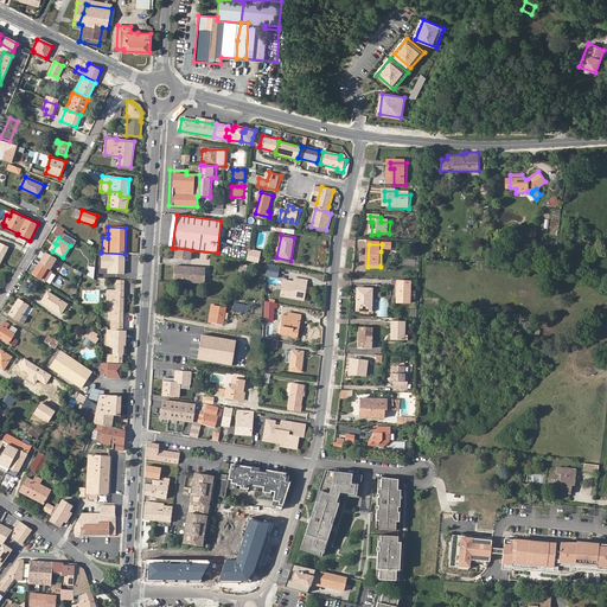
[(192,250),(176,248),(174,259),(191,260),(192,250)]
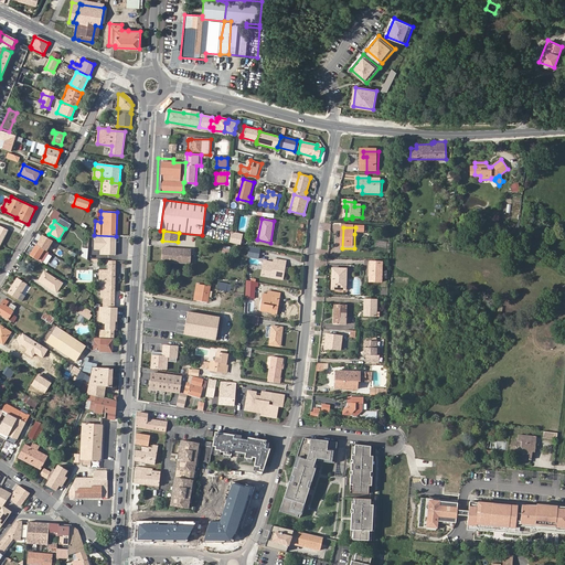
[(241,235),(232,233),(230,243),(238,244),(241,235)]
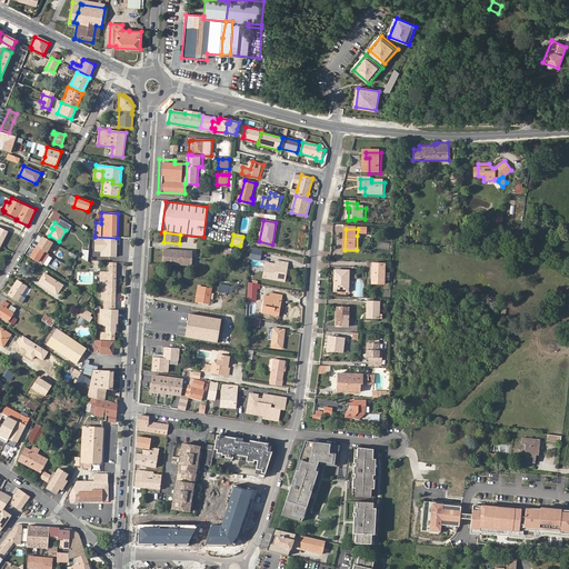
[(117,258),(117,238),(95,237),(95,251),(101,251),(101,257),(117,258)]
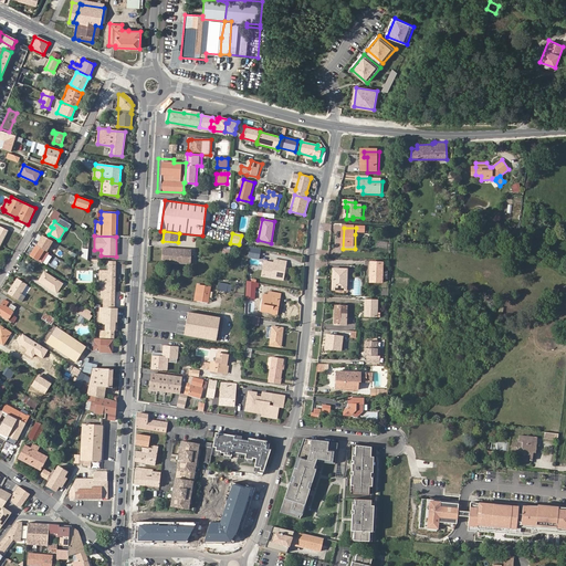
[(41,240),(37,247),(46,252),(53,241),(44,237),(42,241),(41,240)]
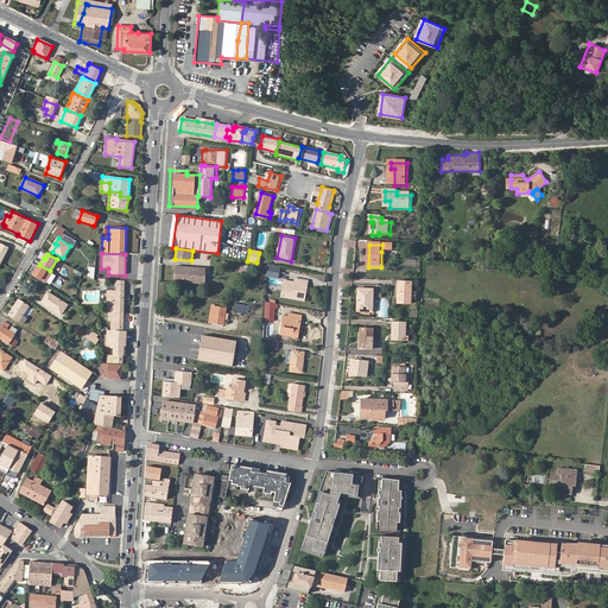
[(39,264),(33,276),(45,283),(52,272),(39,264)]
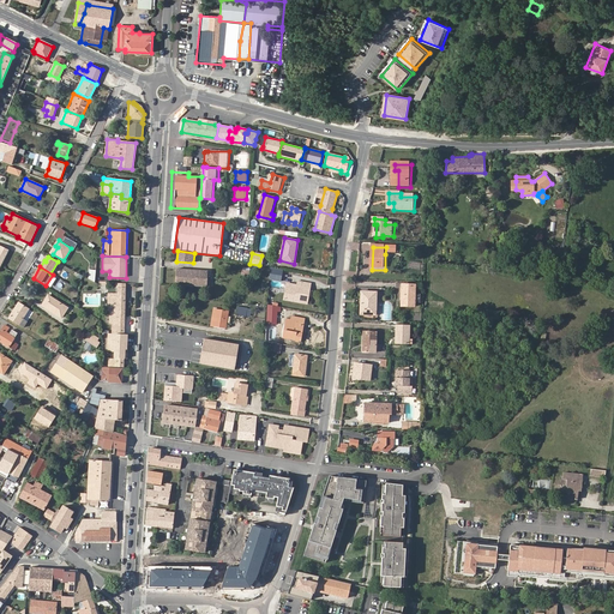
[(281,282),(283,270),(270,268),(269,280),(281,282)]
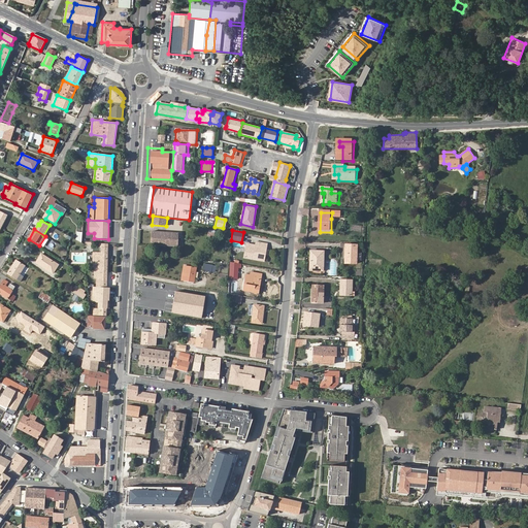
[(151,244),(177,246),(178,236),(178,233),(152,231),(151,244)]
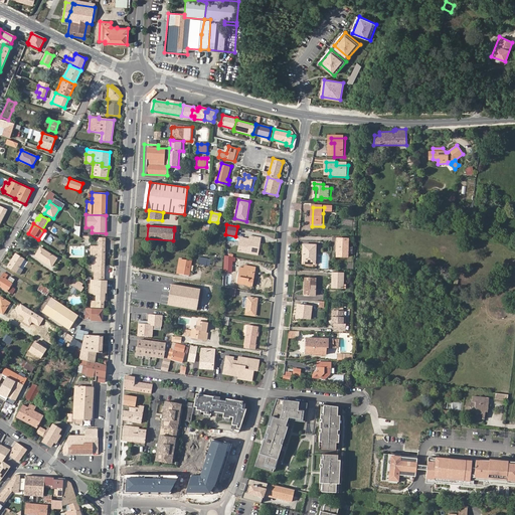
[(261,237),(249,235),(248,239),(243,238),(242,243),(238,245),(237,251),(243,251),(258,254),(259,248),(260,243),(261,237)]
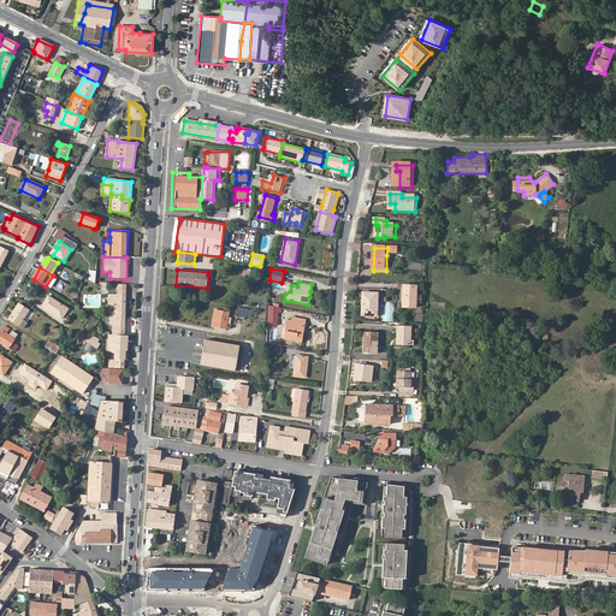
[(125,318),(126,285),(118,284),(117,289),(118,289),(118,295),(108,295),(108,303),(119,304),(119,317),(125,318)]
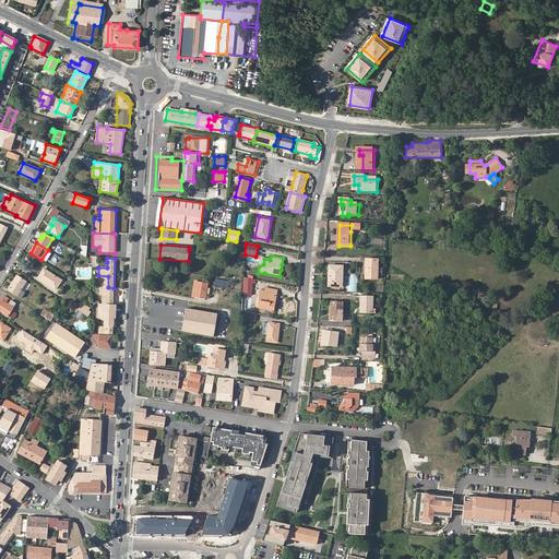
[(379,278),(379,271),(379,262),(368,262),(367,282),(378,282),(379,278)]
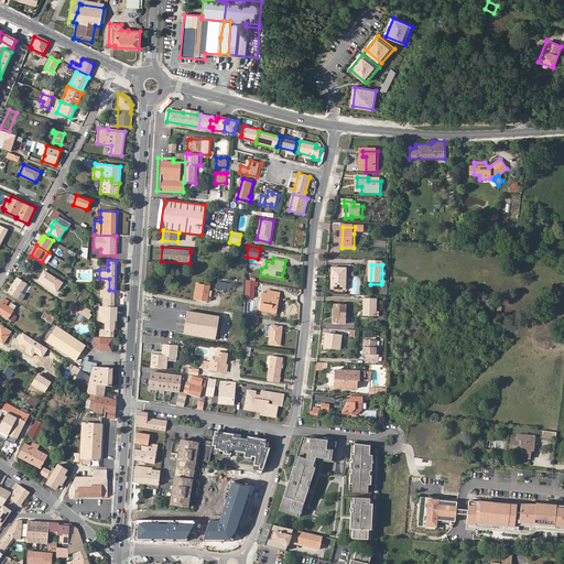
[(335,281),(332,281),(332,291),(346,292),(347,271),(335,270),(335,281)]
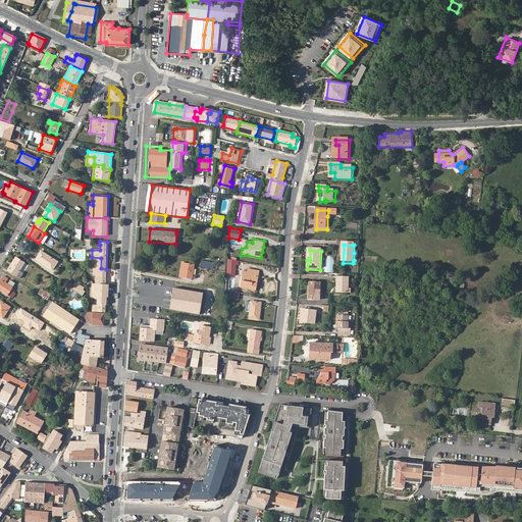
[(41,252),(36,260),(52,270),(57,261),(41,252)]
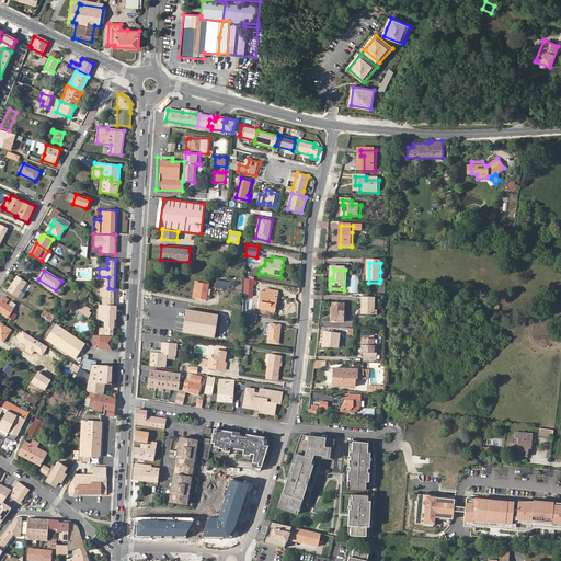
[(114,306),(114,289),(109,288),(109,277),(99,276),(99,281),(100,281),(100,284),(101,284),(103,284),(103,295),(103,301),(100,301),(100,305),(114,306)]
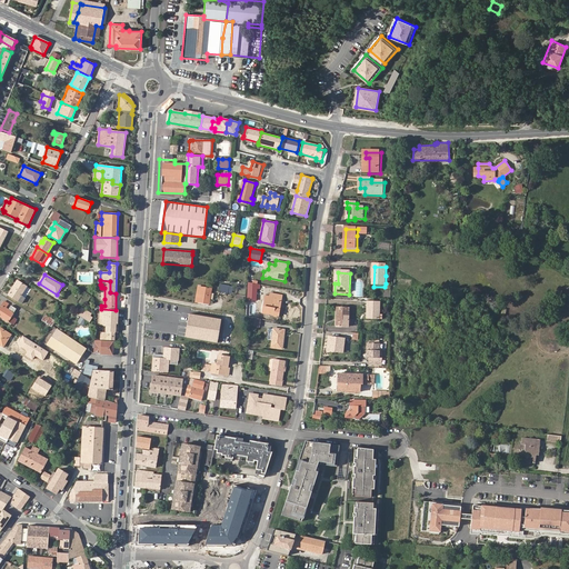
[(21,296),(27,287),(17,281),(8,295),(22,303),(26,299),(21,296)]
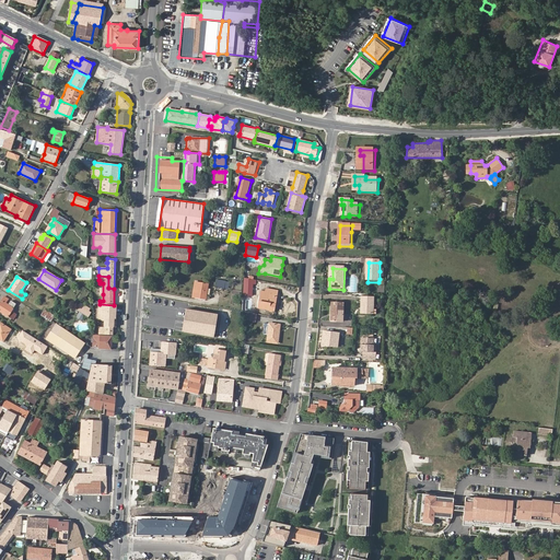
[(244,278),(244,282),(243,295),(252,295),(253,283),(255,283),(256,280),(244,278)]
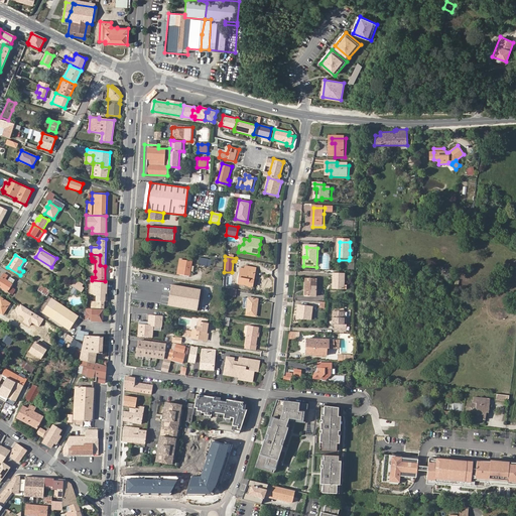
[(182,260),(180,274),(189,276),(190,274),(192,261),(182,260)]
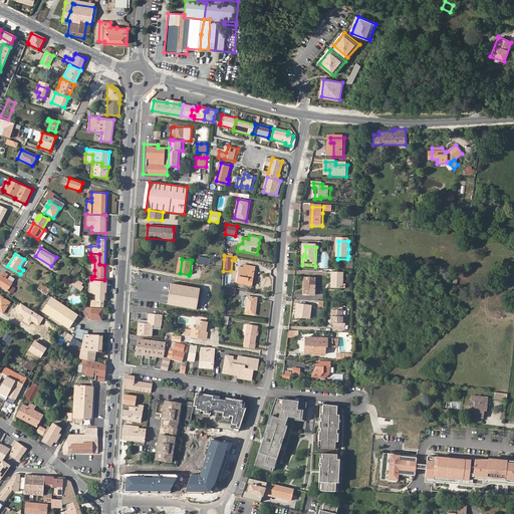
[(237,283),(251,285),(254,267),(248,265),(248,264),(245,263),(244,265),(244,264),(241,276),(238,276),(237,283)]
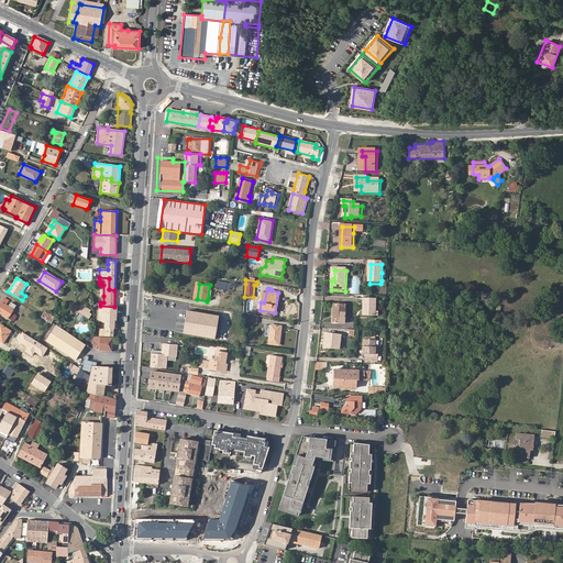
[(4,298),(0,305),(0,313),(13,322),(17,317),(11,313),(17,306),(11,302),(9,306),(6,305),(8,300),(4,298)]
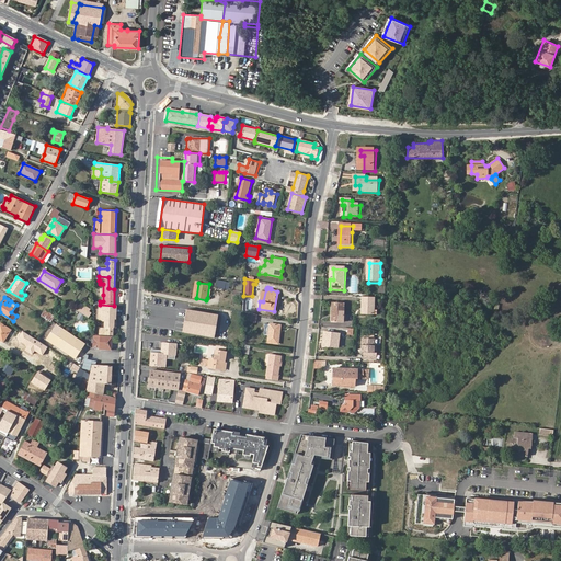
[(362,317),(374,318),(375,299),(363,299),(362,317)]
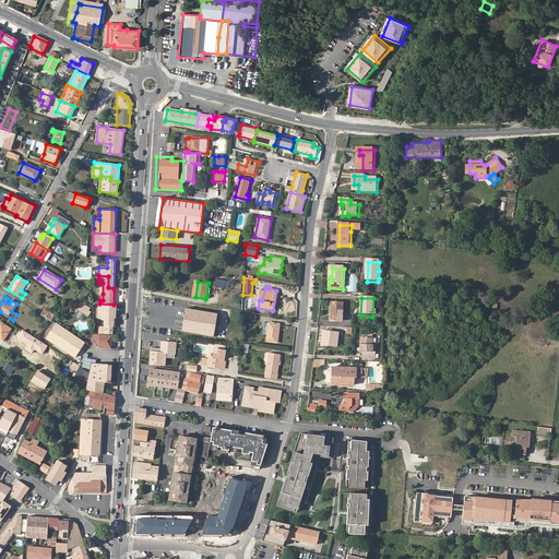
[(113,326),(115,305),(114,305),(99,304),(98,316),(105,317),(105,320),(104,326),(99,326),(98,334),(113,334),(113,328),(113,326)]
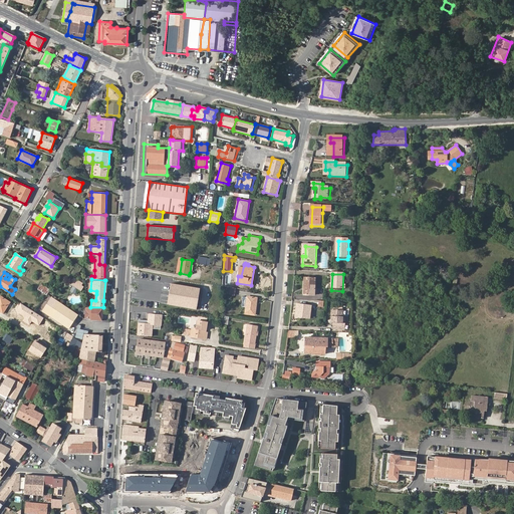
[(72,280),(69,284),(78,290),(81,285),(72,280)]
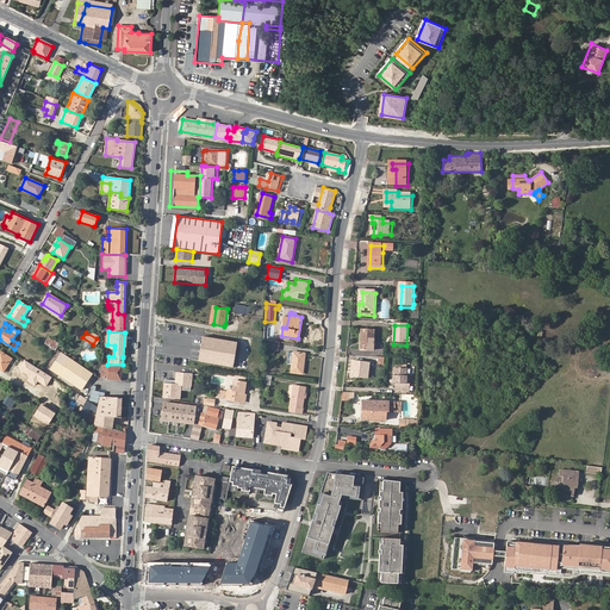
[(374,334),(361,332),(360,352),(373,353),(374,334)]
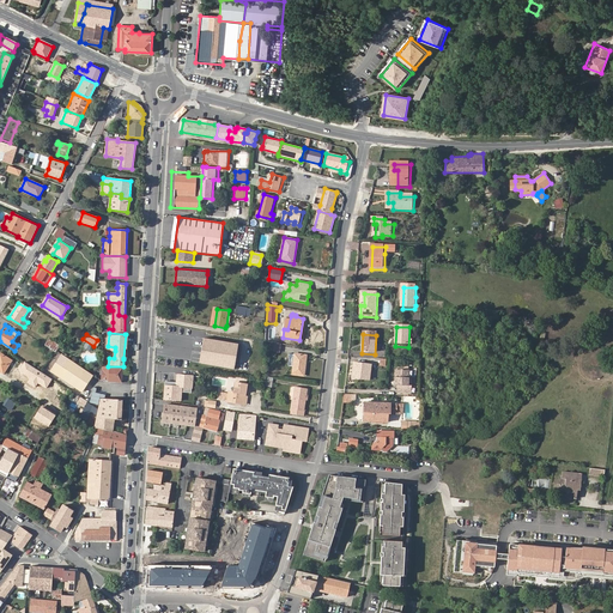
[(280,352),(281,344),(277,343),(277,337),(269,335),(268,351),(280,352)]
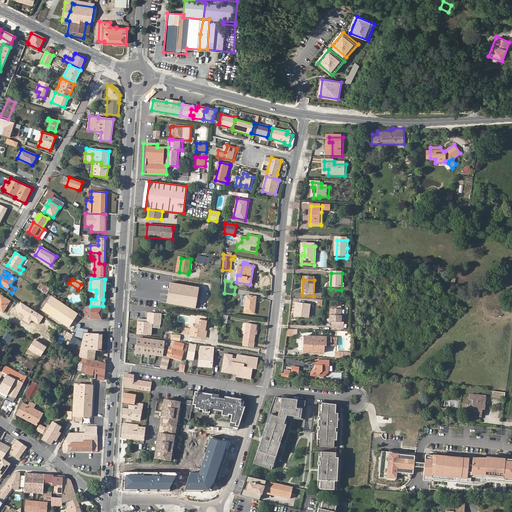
[(200,287),(172,282),(168,304),(196,309),(200,287)]
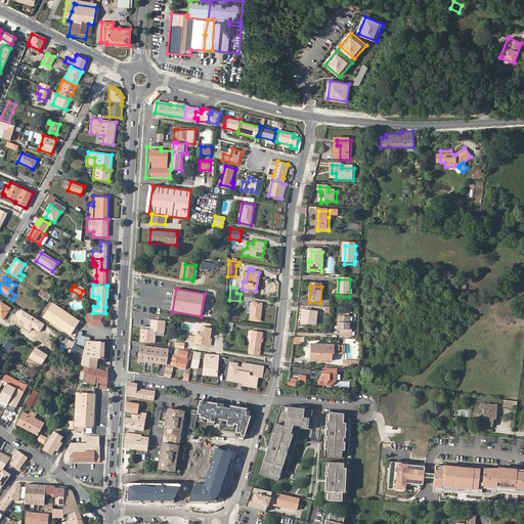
[(39,295),(48,301),(51,296),(42,290),(39,295)]
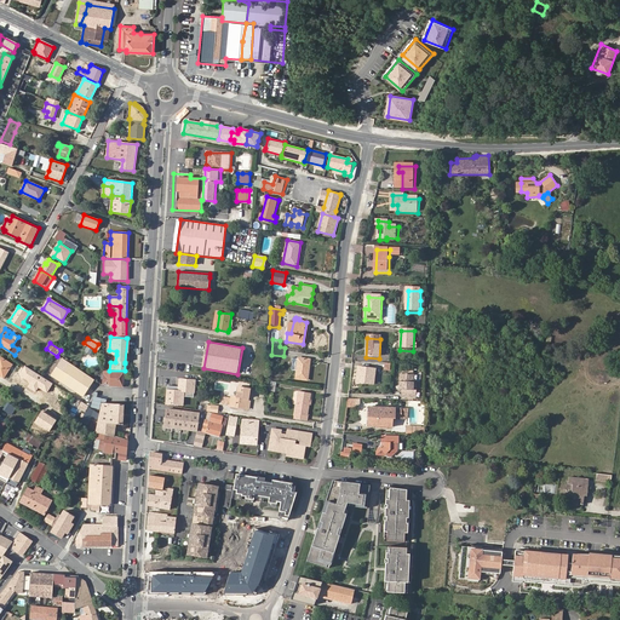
[(63,351),(61,356),(75,363),(78,359),(63,351)]
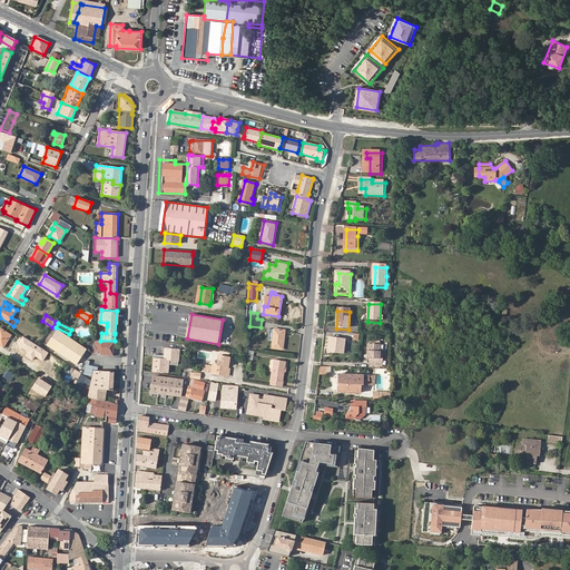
[(0,345),(3,347),(10,335),(0,328),(0,345)]
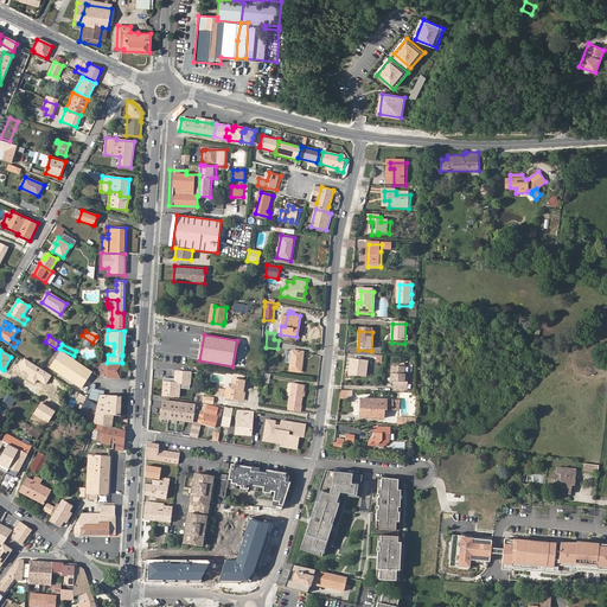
[(289,371),(301,372),(304,352),(292,351),(289,371)]
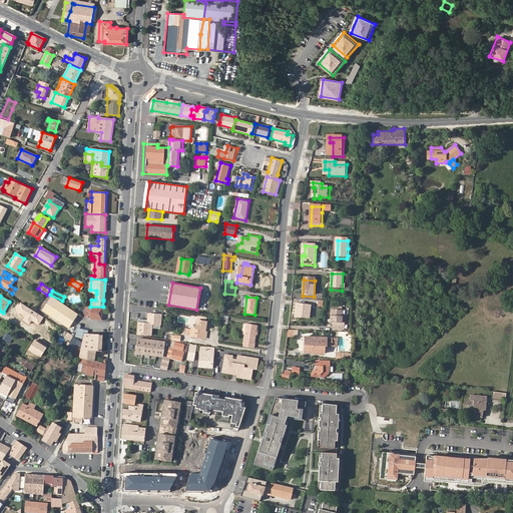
[(43,311),(68,329),(77,316),(52,298),(43,311)]
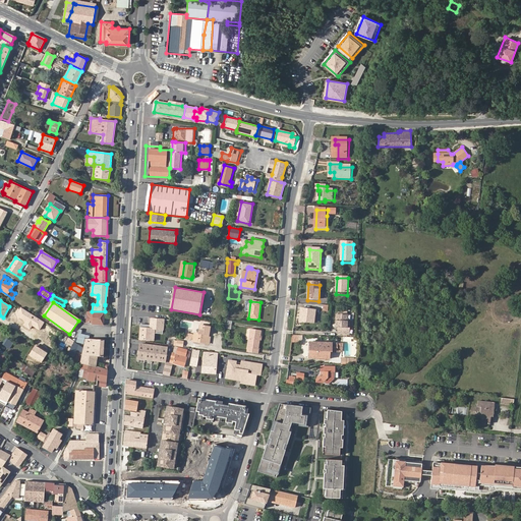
[(45,323),(20,307),(15,314),(40,331),(45,323)]
